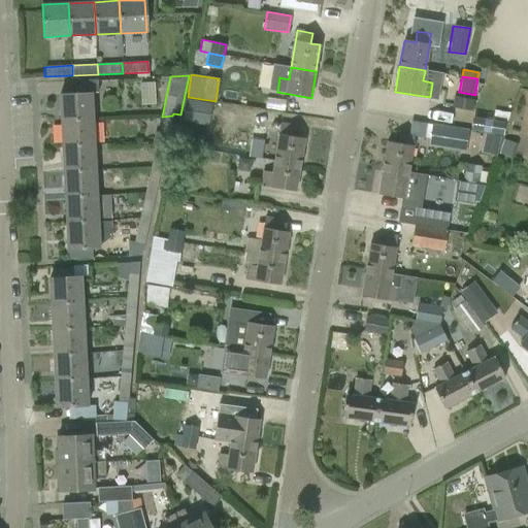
[(61,121),(93,120),(92,93),(60,95),(61,121)]
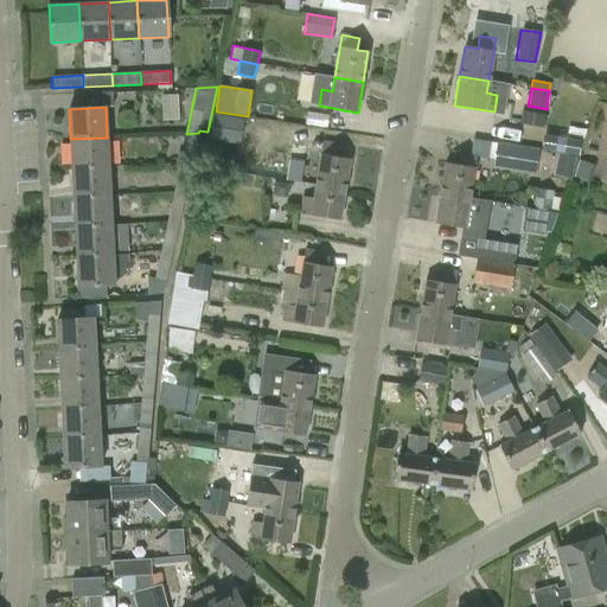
[(545,116),(522,112),(519,122),(543,127),(545,116)]
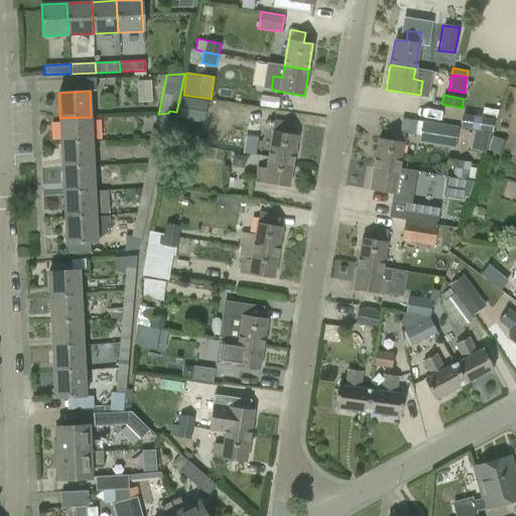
[(180,97),(176,118),(203,123),(208,102),(180,97)]
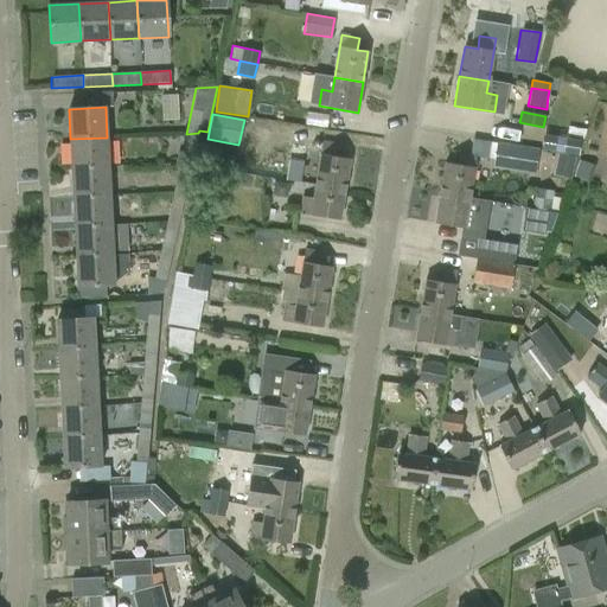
[(186,134),(179,164),(191,163),(198,133),(186,134)]
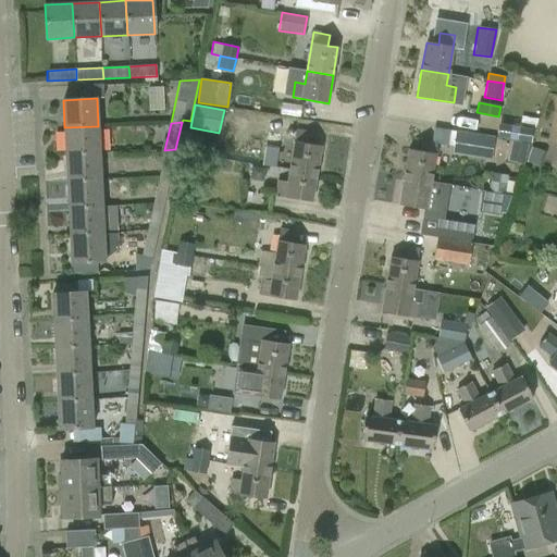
[(64,127),(66,155),(99,153),(98,126),(64,127)]
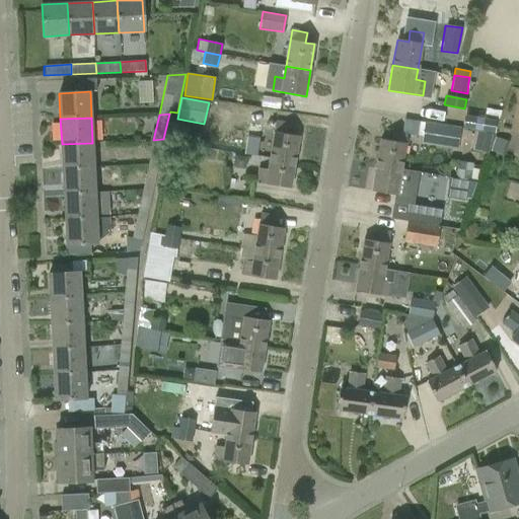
[(246,122),(248,122),(246,136),(249,136),(246,154),(256,156),(262,120),(246,118),(246,122)]
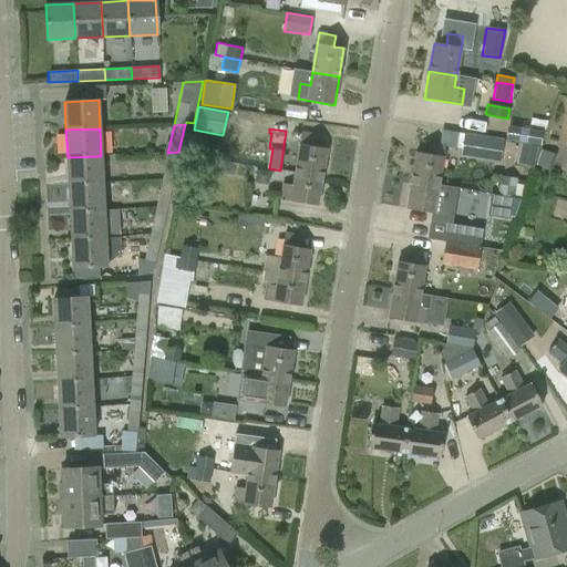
[(301,133),(294,173),(322,177),(327,150),(315,147),(316,135),(301,133)]
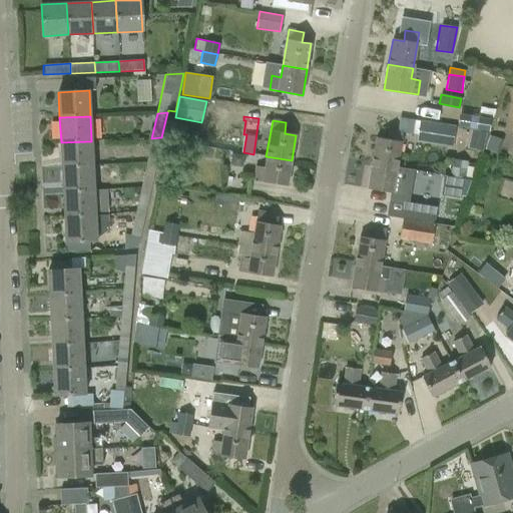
[(454,127),(420,121),(417,141),(451,146),(454,127)]
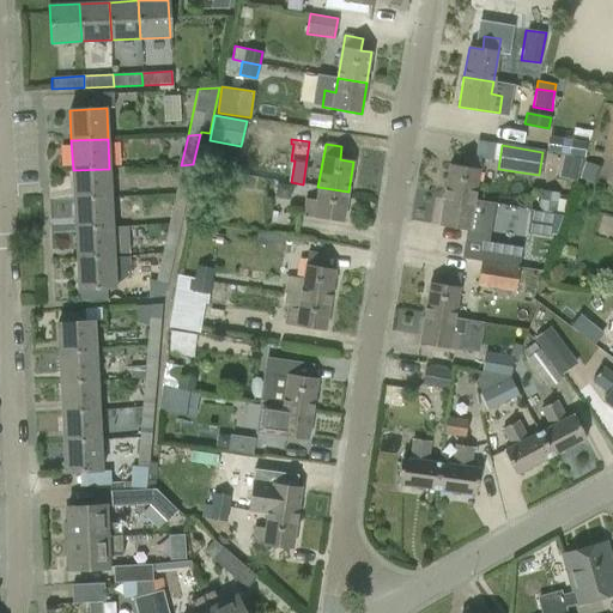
[(222,155),(205,151),(201,165),(218,169),(214,181),(232,186),(238,159),(222,156),(222,155)]
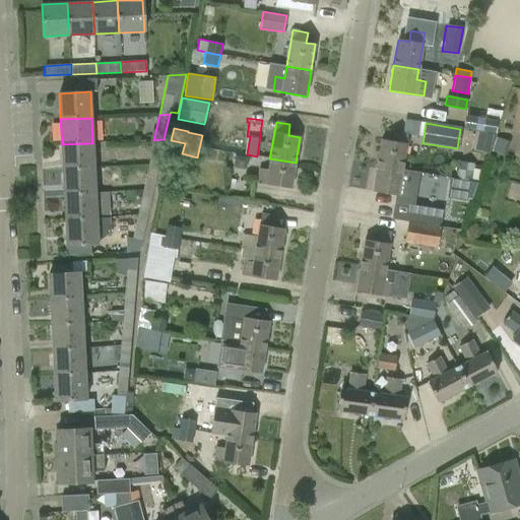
[(378,166),(402,170),(408,133),(393,130),(392,140),(382,139),(378,166)]
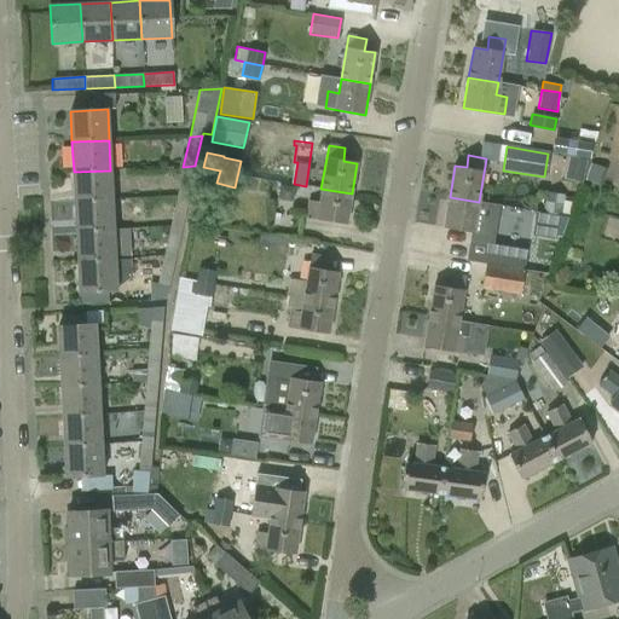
[(590,163),(585,179),(602,185),(607,168),(590,163)]
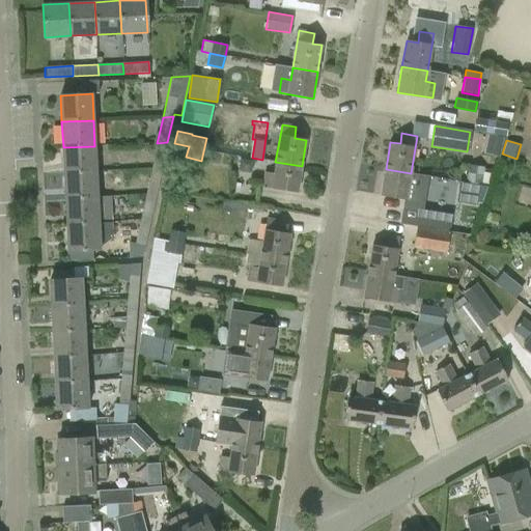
[(167,142),(157,143),(151,169),(162,168),(167,142)]
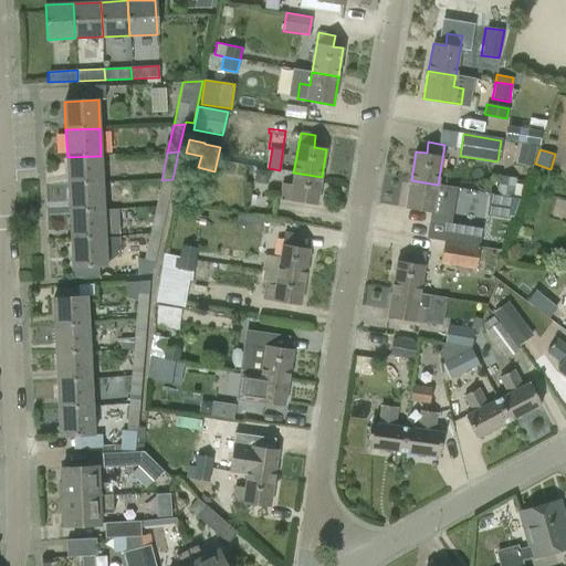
[(101,156),(67,157),(69,185),(103,182),(101,156)]
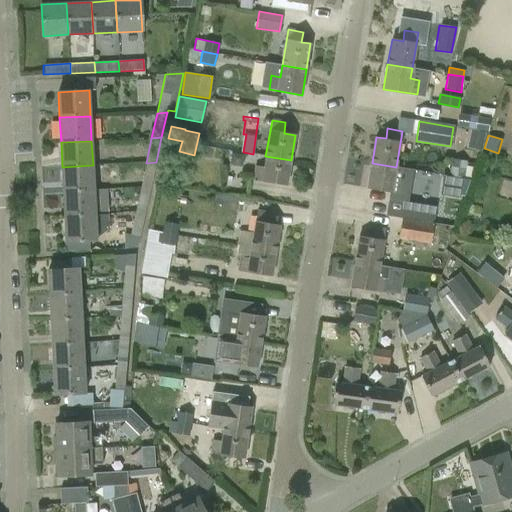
[(243,155),(232,154),(230,164),(236,165),(242,162),(243,155)]
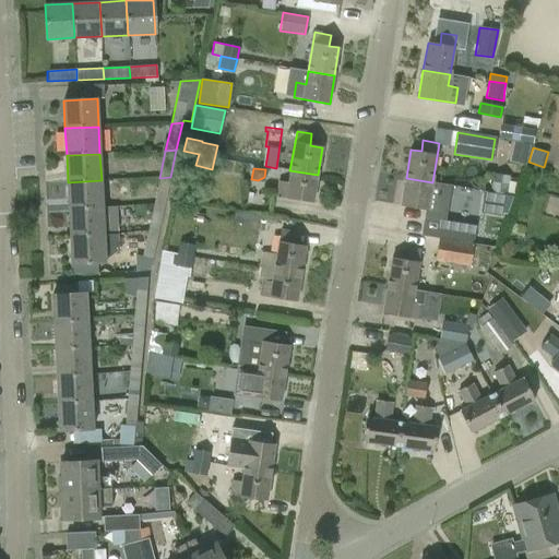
[(318,175),(289,170),(287,183),(277,181),(275,195),(312,202),(318,175)]
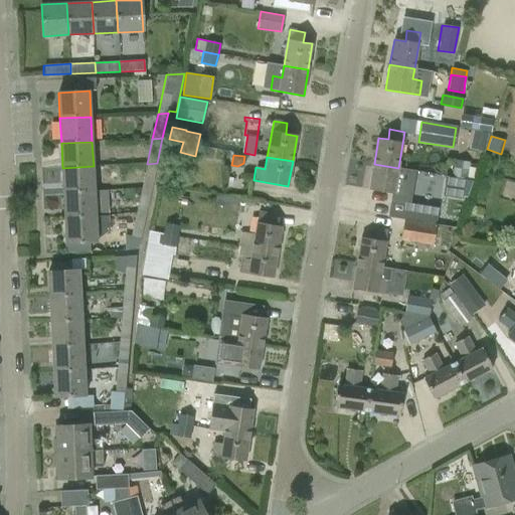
[(470,162),(455,160),(452,178),(466,180),(467,180),(470,162)]
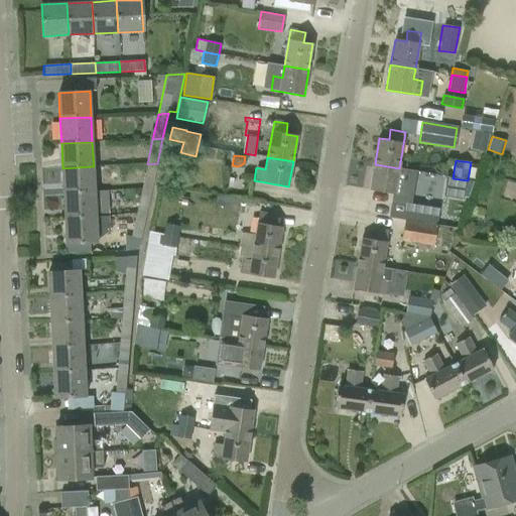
[(157,163),(147,164),(141,189),(151,188),(157,163)]
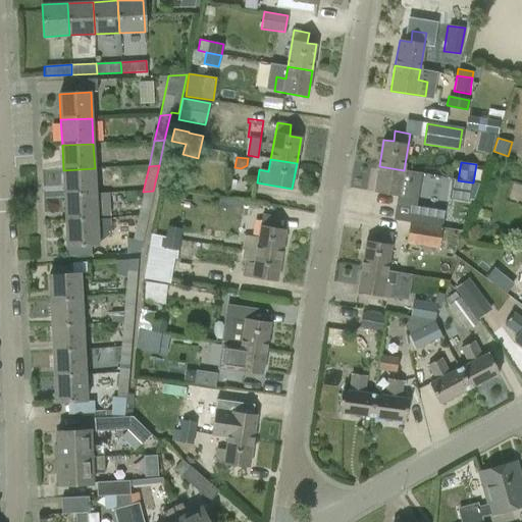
[(402,181),(404,170),(379,166),(374,193),(408,198),(410,183),(402,181)]
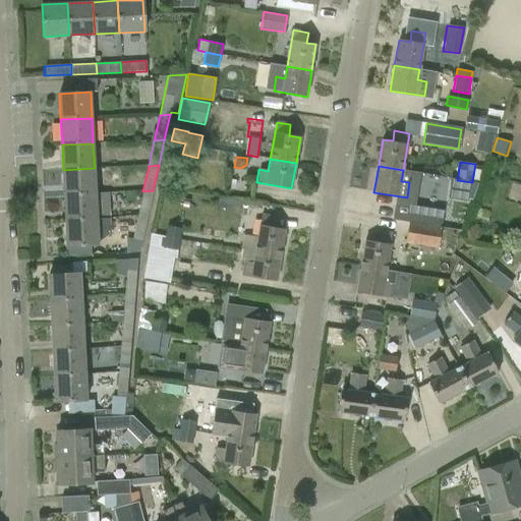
[(95,168),(63,170),(64,195),(96,193),(95,168)]
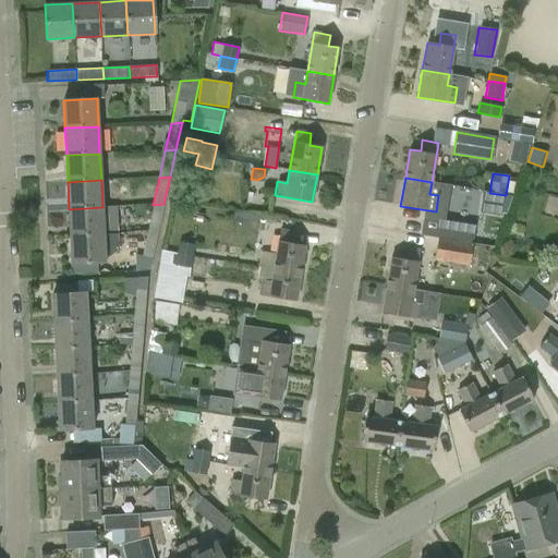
[(481,202),(502,205),(505,195),(489,193),(483,192),(481,202)]
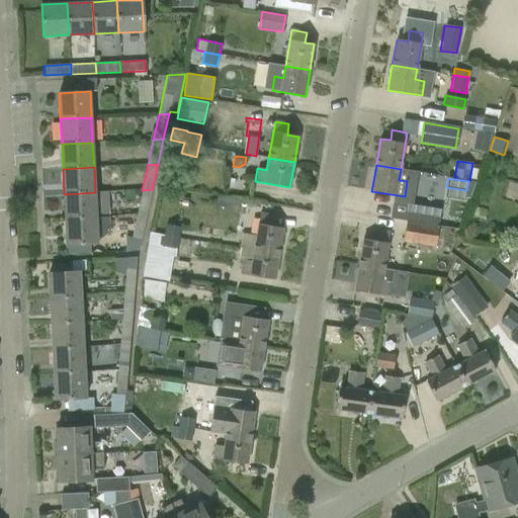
[(152,189),(142,190),(136,216),(146,216),(152,189)]
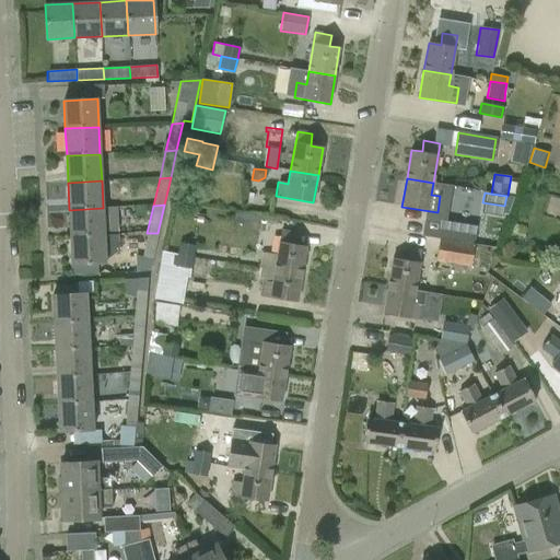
[(70,236),(104,235),(104,233),(117,232),(116,208),(103,208),(69,210),(70,236)]
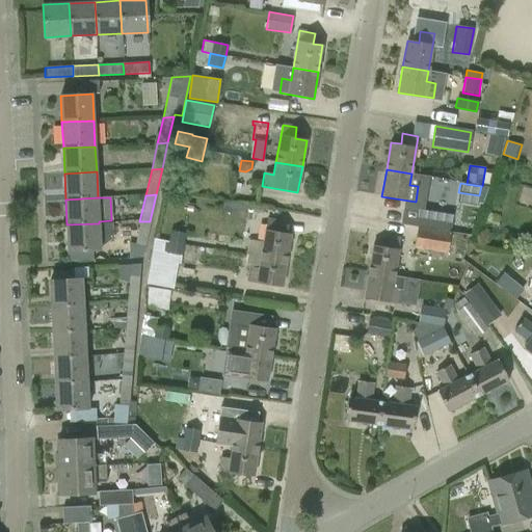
[(246,255),(246,256),(286,261),(290,234),(278,233),(281,221),(266,219),(263,241),(247,239),(245,255),(246,255)]
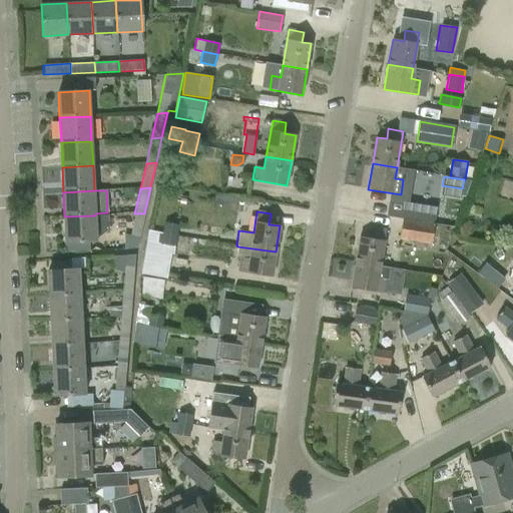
[(134,213),(132,223),(141,225),(144,213),(134,213)]
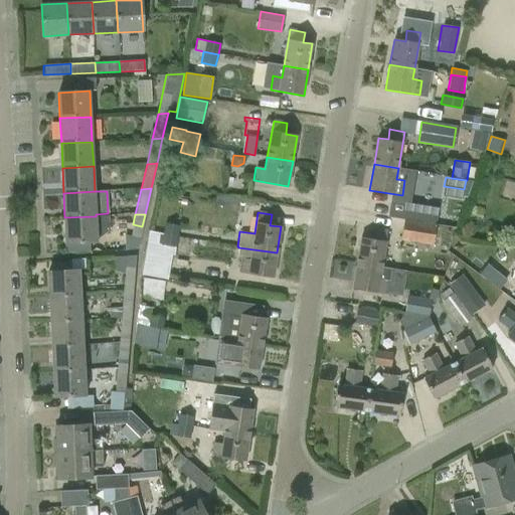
[(96,216),(64,217),(66,243),(90,242),(97,242),(97,240),(110,230),(109,215),(96,216)]
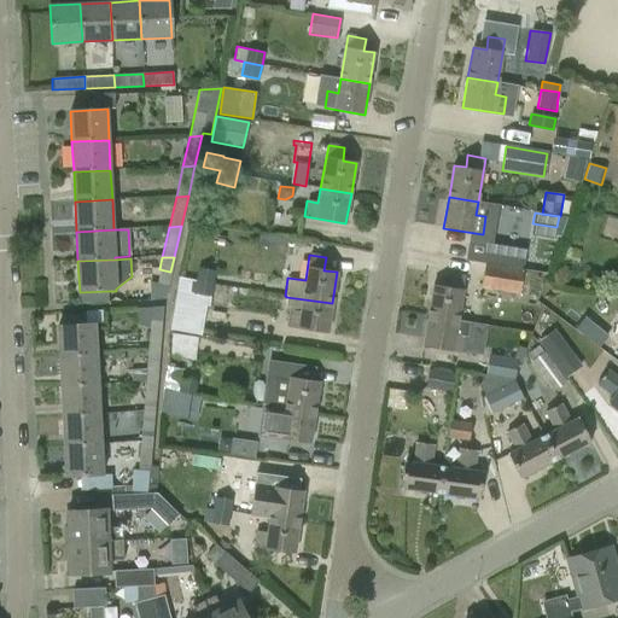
[(523,270),(520,269),(520,268),(484,262),(481,289),(518,295),(523,270)]
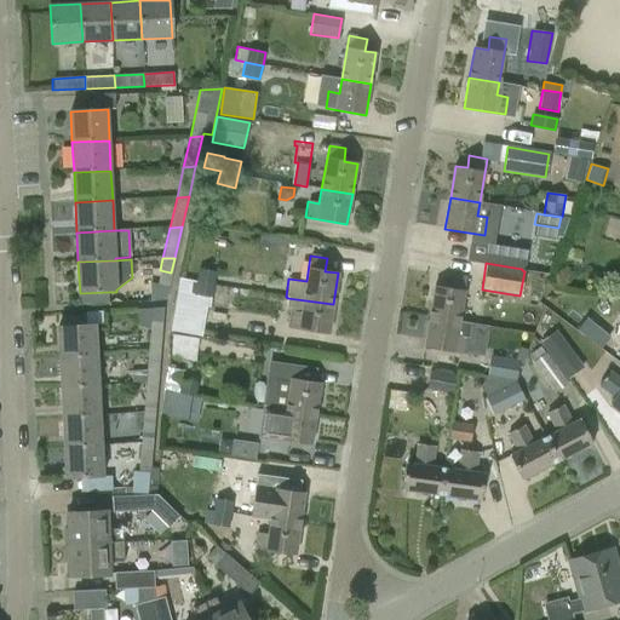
[(199,269),(196,281),(214,285),(216,271),(199,269)]
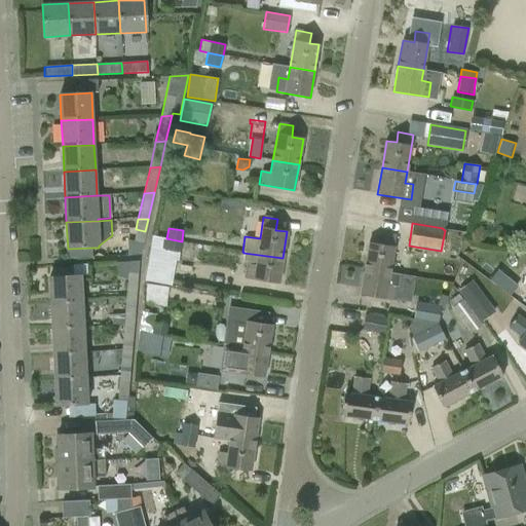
[(366,269),(389,273),(396,236),(383,234),(381,245),(370,242),(366,269)]
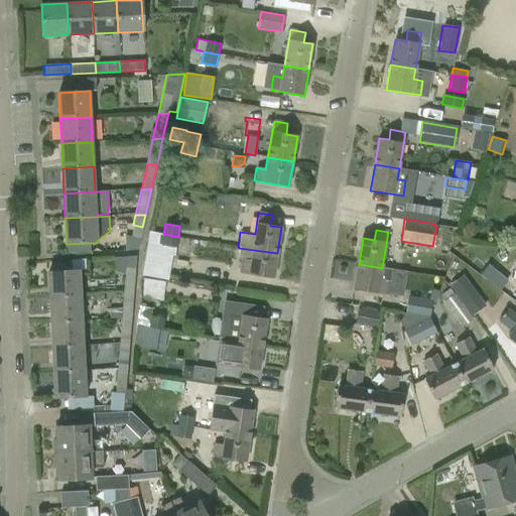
[(178,237),(163,234),(148,232),(141,275),(166,279),(170,255),(174,257),(175,247),(176,247),(178,237)]
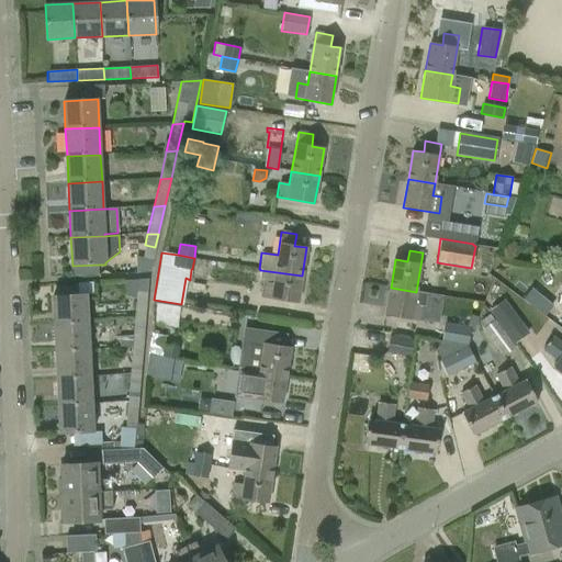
[(153,259),(153,258),(143,256),(143,257),(135,256),(136,272),(147,272),(150,270),(150,267),(153,259)]
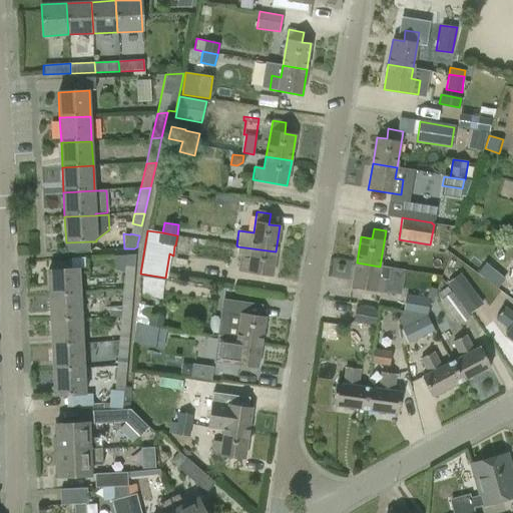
[(90,250),(89,241),(66,242),(67,251),(90,250)]
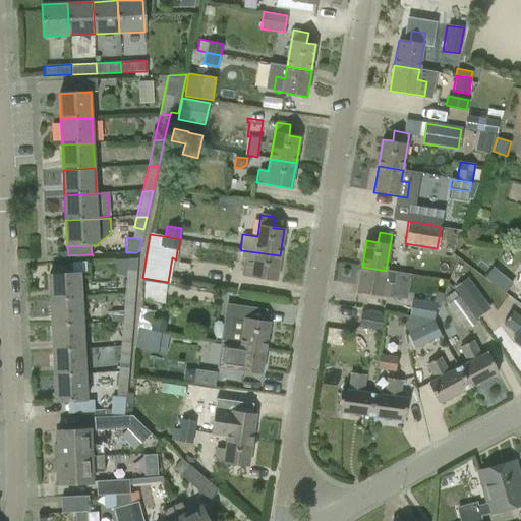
[(280,255),(241,250),(239,261),(253,263),(253,264),(243,263),(241,277),(277,281),(280,255)]
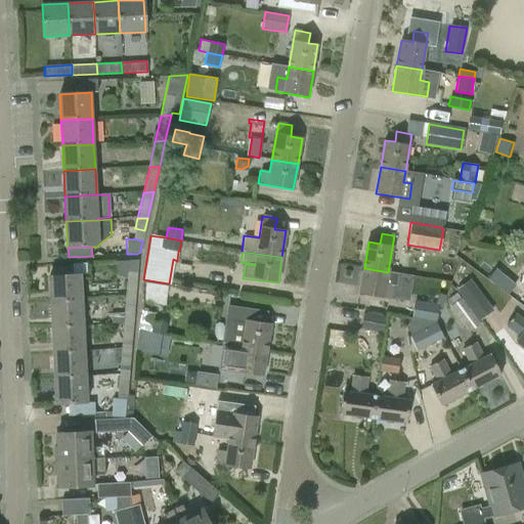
[(126,279),(125,300),(135,299),(138,260),(117,262),(118,276),(126,279)]
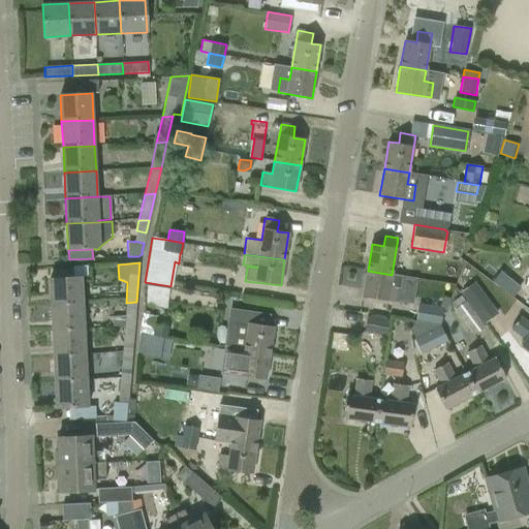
[(392,275),(368,271),(364,298),(398,303),(402,276),(392,275)]
